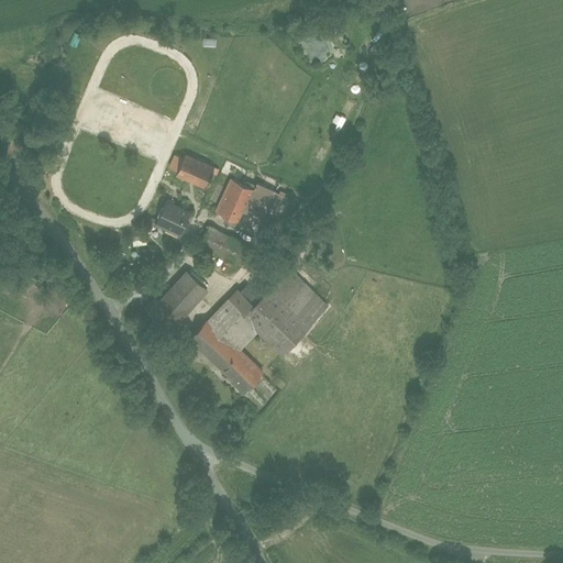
[(377,43),(371,40),(367,46),(374,50),(377,43)]
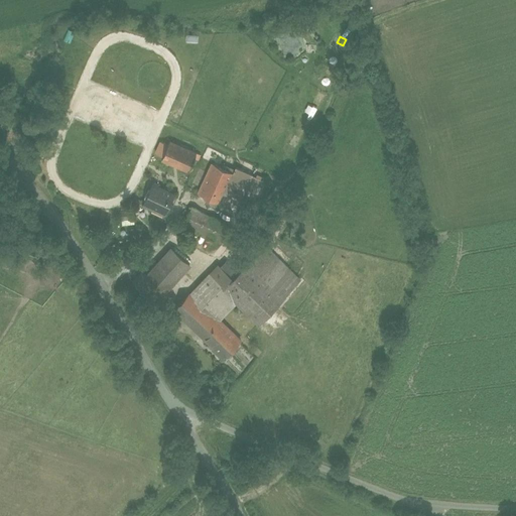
[(159,140),(155,151),(161,154),(165,143),(159,140)]
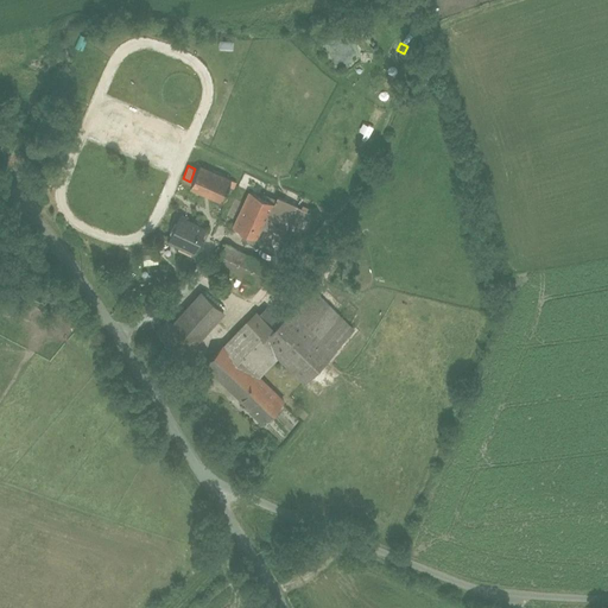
[(221,203),(230,179),(200,168),(190,191),(221,203)]
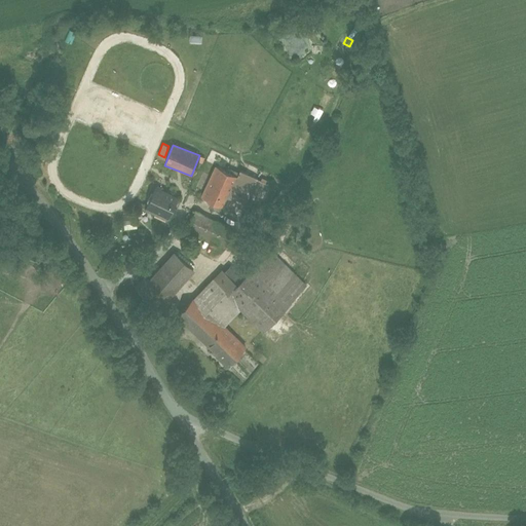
[(237,177),(213,165),(197,196),(247,220),(265,182),(240,171),(237,177)]
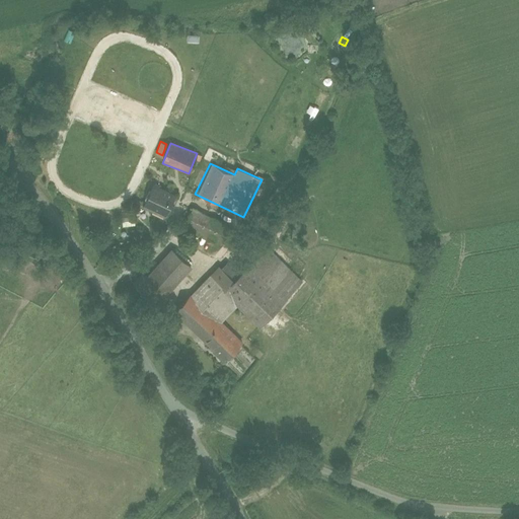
[(165,216),(175,195),(151,183),(142,205),(165,216)]
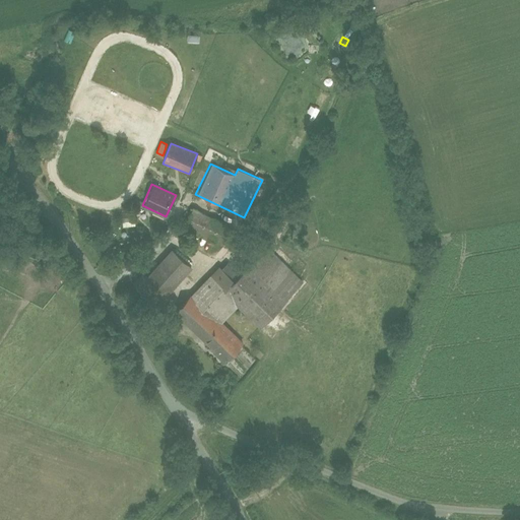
[(229,223),(192,208),(184,228),(220,243),(229,223)]
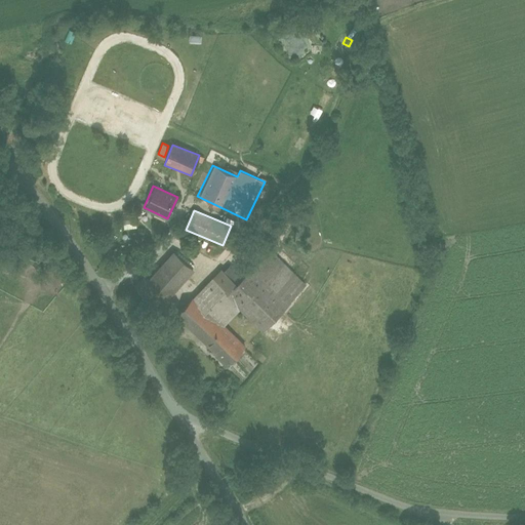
[(135,223),(134,213),(121,214),(122,224),(135,223)]
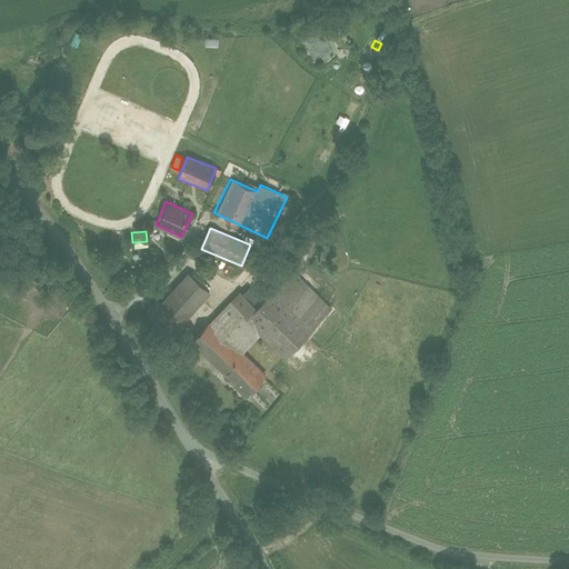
[(245,282),(187,342),(242,397),(263,375),(241,353),(259,336),(286,360),(335,309),(292,268),(262,299),(245,282)]
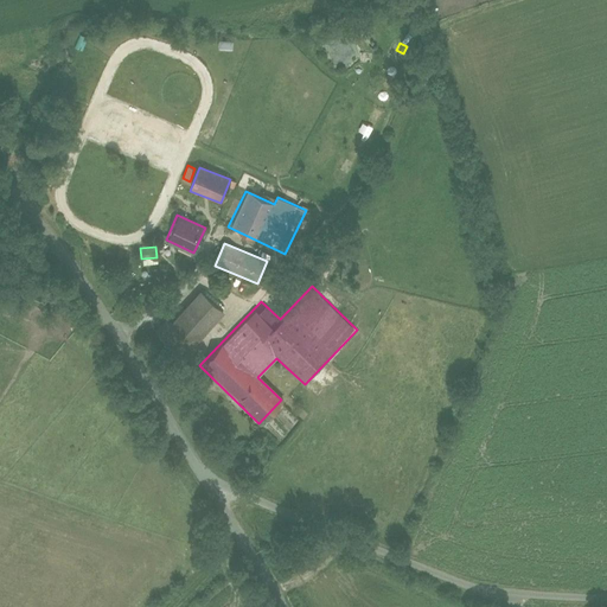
[(223,312),(199,291),(159,336),(183,357),(223,312)]
